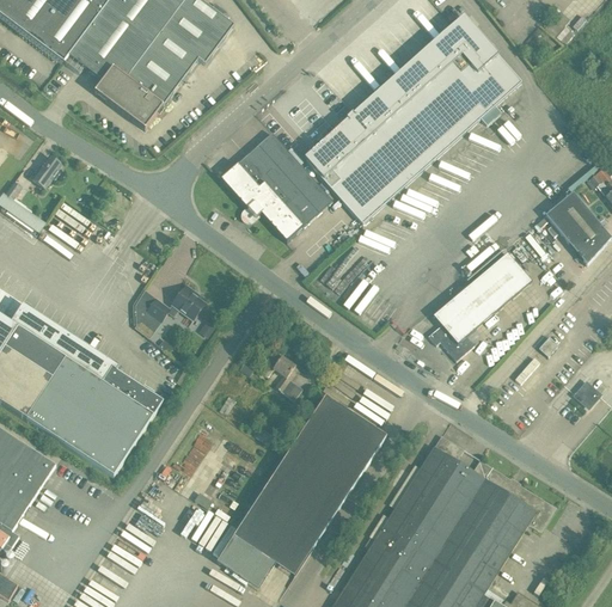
[(0,0),(0,12),(63,60),(68,54),(103,80),(95,91),(145,128),(199,57),(204,62),(234,24),(201,0),(0,0)]
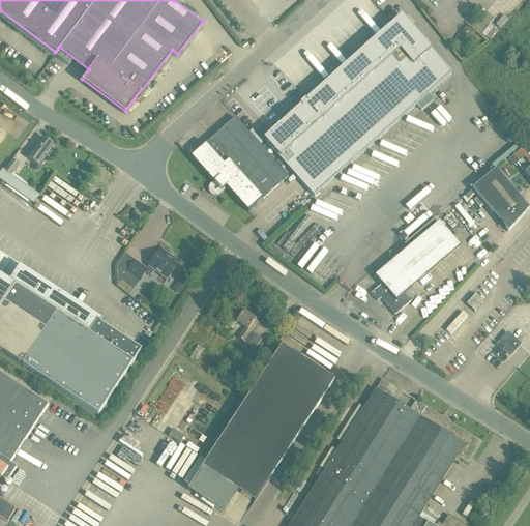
[(480,30),(494,16),(479,3),(475,7),(480,12),(472,23),(480,30)]
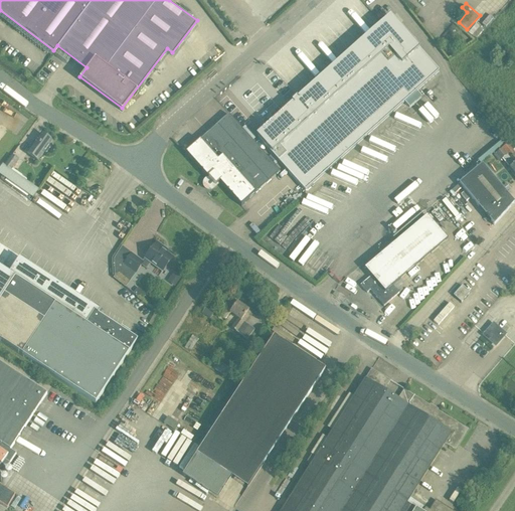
[(294,102),(258,134),(305,187),(439,67),(391,14),(384,20),(301,96),(299,97),(296,94),(291,99),(294,102)]
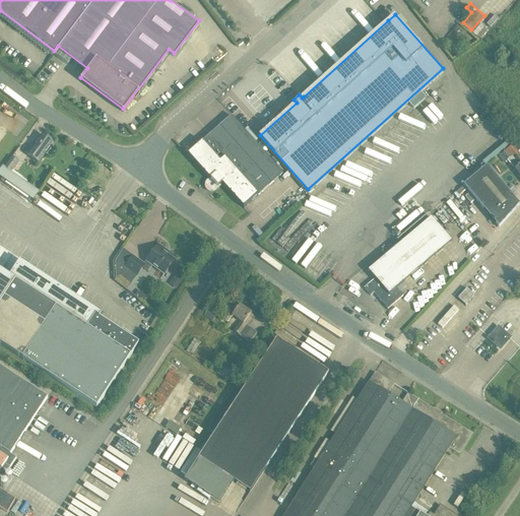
[(345,15),(341,18),(354,31),(359,28),(345,15)]
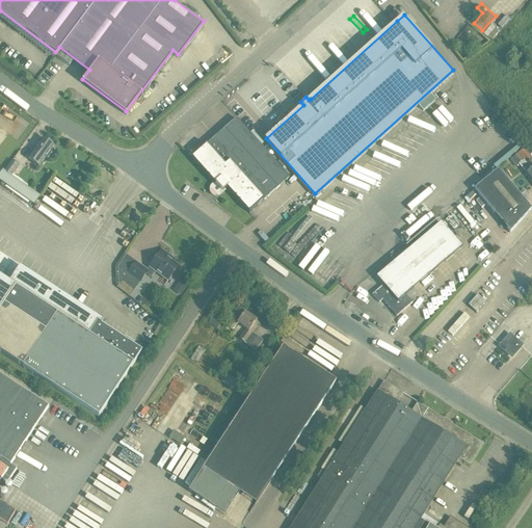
[(219,176),(227,184),(248,209),(289,174),(236,115),(192,155),(214,180),(219,176)]
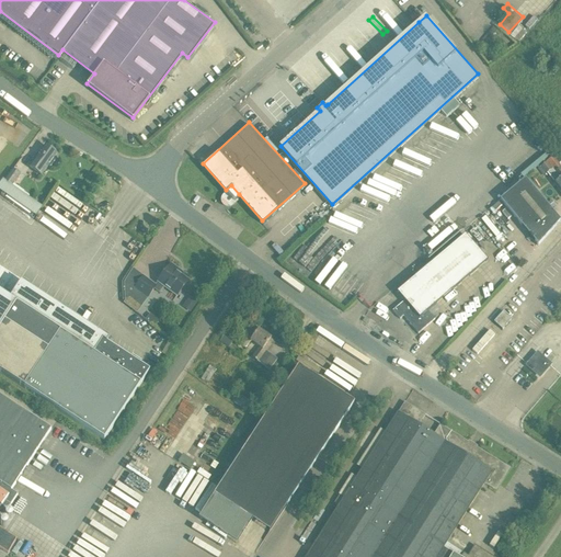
[(42,171),(48,162),(49,162),(50,162),(55,157),(55,155),(54,155),(57,150),(45,141),(38,150),(37,149),(33,156),(34,157),(30,163),(42,171)]
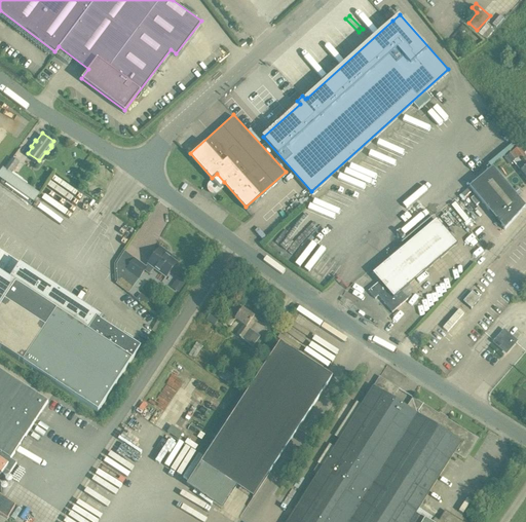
[(512,159),(513,158),(521,169),(525,175),(525,155),(525,153),(525,152),(525,151),(524,149),(525,148),(525,145),(522,140),(518,143),(513,148),(506,152),(512,159)]
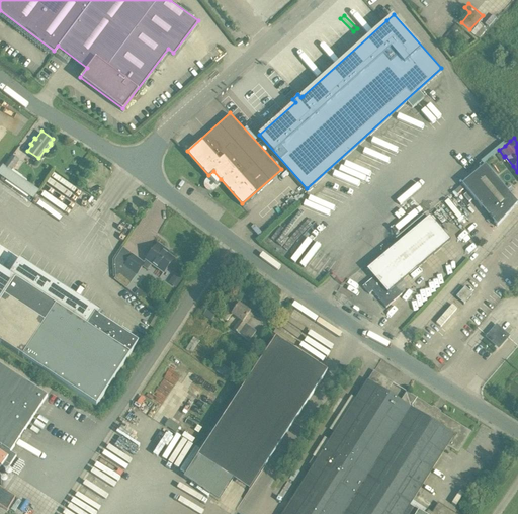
[(11,169),(19,157),(12,153),(4,164),(11,169)]
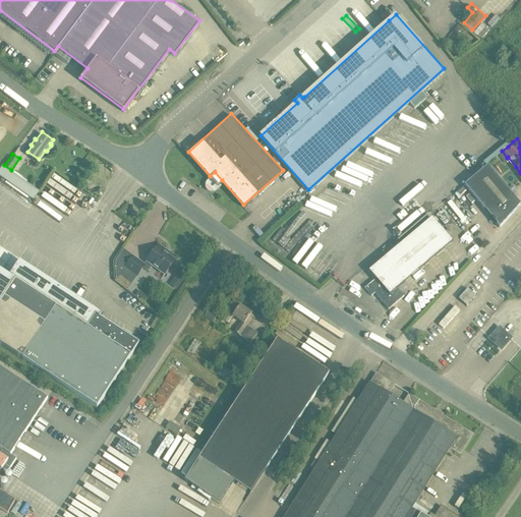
[(500,224),(520,202),(487,163),(464,182),(500,224)]
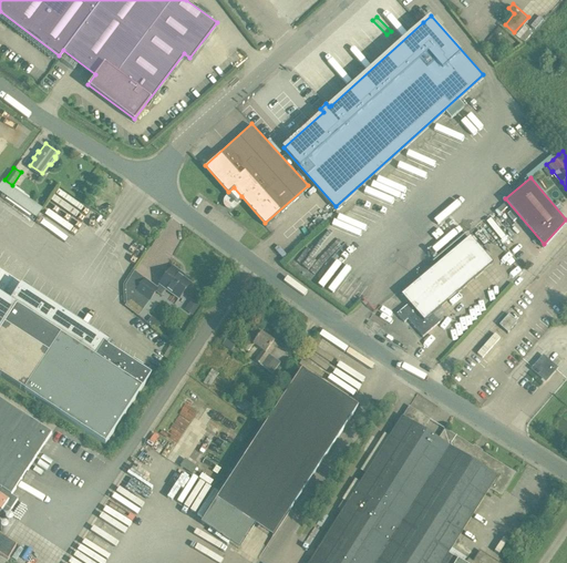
[(9,191),(33,210),(40,202),(14,183),(9,191)]
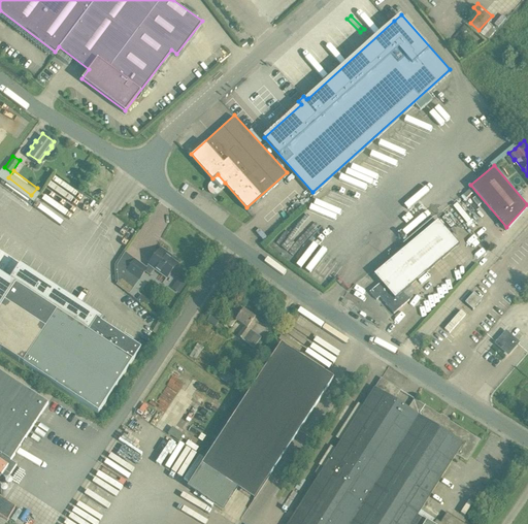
[(298,187),(294,194),(302,200),(307,193),(298,187)]
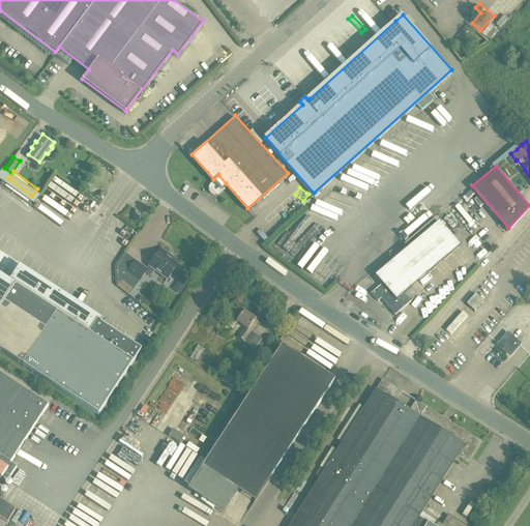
[(462,222),(453,212),(458,208),(450,201),(442,209),(449,216),(449,217),(458,226),(462,222)]
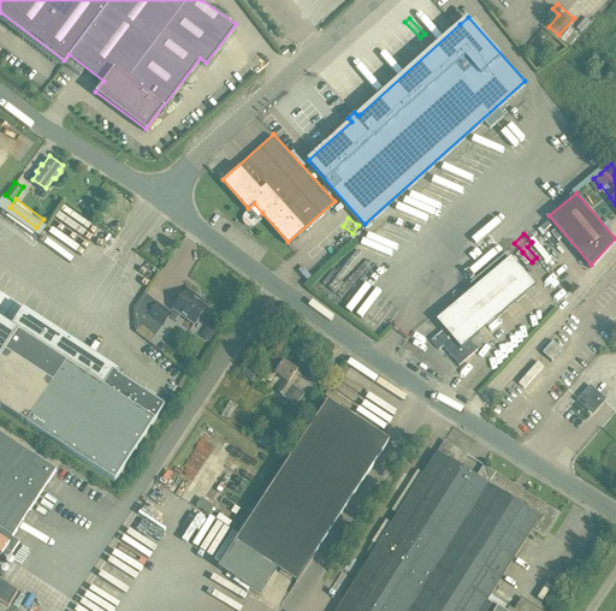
[(534,233),(531,237),(546,256),(550,253),(534,233)]
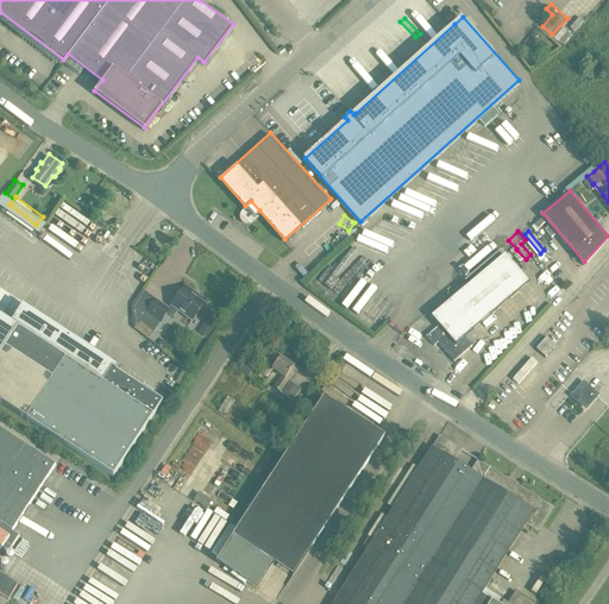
[(473,325),(528,278),(504,251),(450,297),(473,325)]
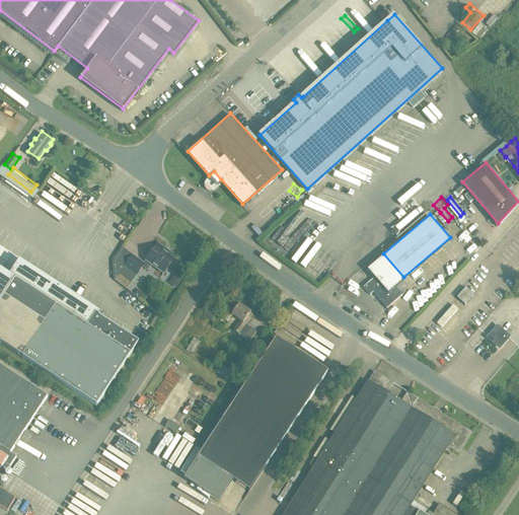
[(453,229),(456,233),(464,227),(461,223),(453,229)]
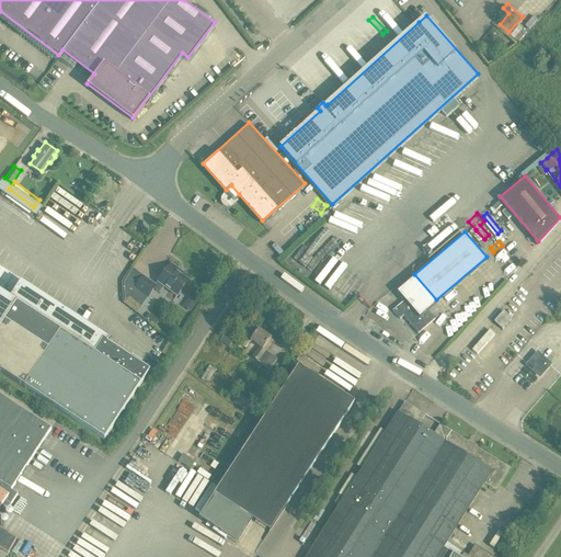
[(330,281),(353,260),(348,254),(347,254),(342,249),(319,270),(324,274),(330,281)]
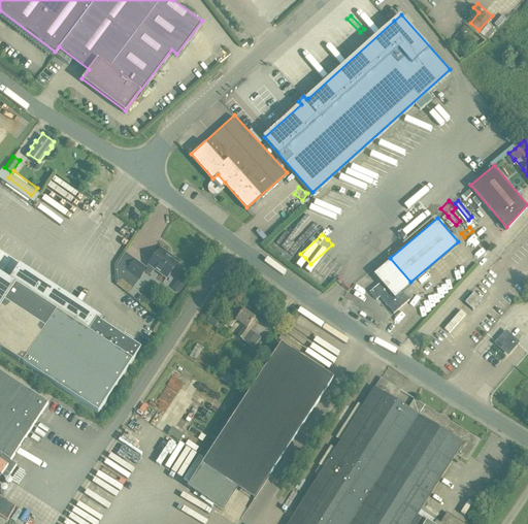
[(473,251),(483,244),(481,240),(471,247),(473,251)]
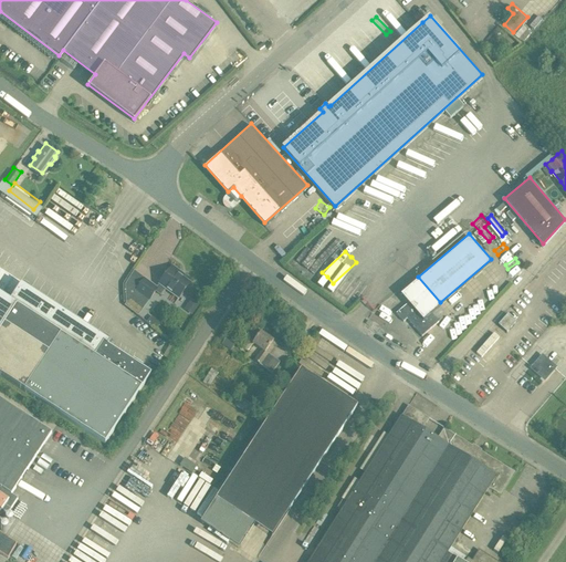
[(178,294),(190,279),(179,271),(180,269),(173,263),(157,284),(145,276),(136,288),(136,287),(125,302),(138,312),(156,288),(161,292),(166,285),(178,294)]
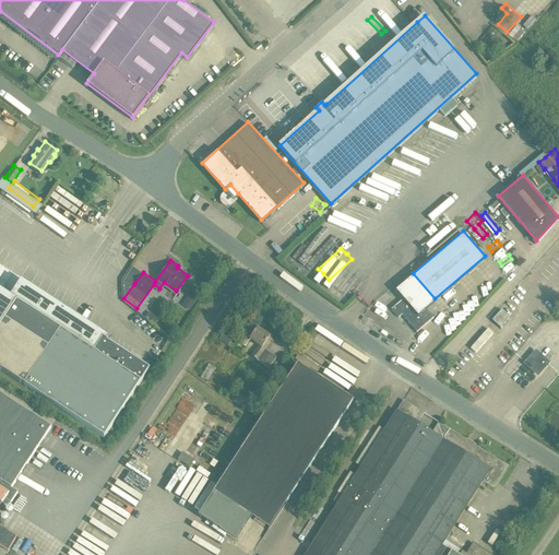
[(126,278),(132,267),(128,263),(121,275),(126,278)]
